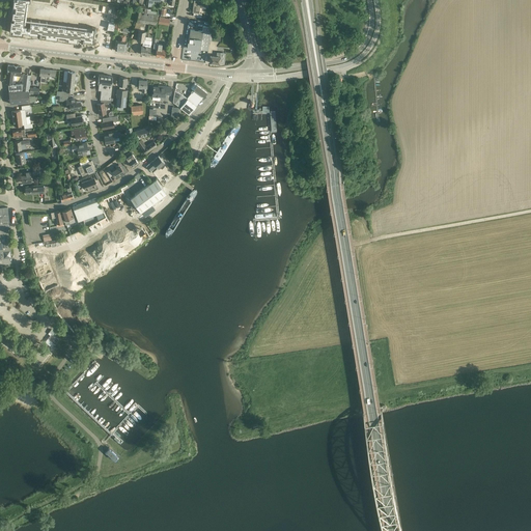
[(16,0),(11,29),(93,42),(95,28),(30,18),(29,25),(24,25),(27,0),(16,0)]
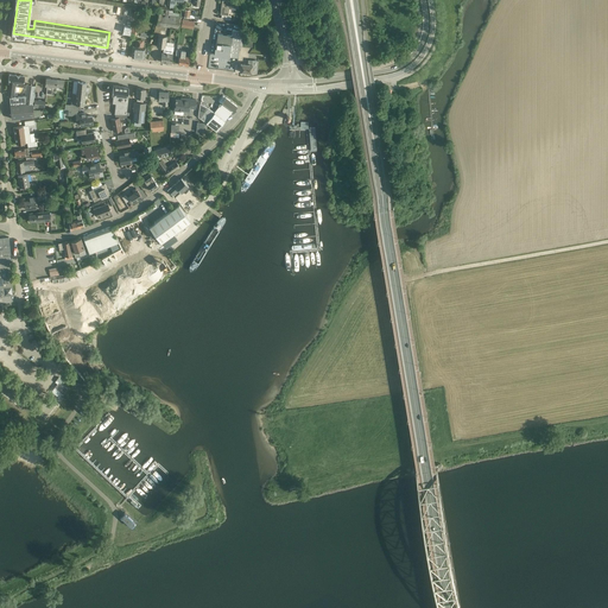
[(220,14),(221,16),(221,19),(230,20),(232,16),(228,16),(229,8),(235,10),(236,2),(222,0),(220,14)]
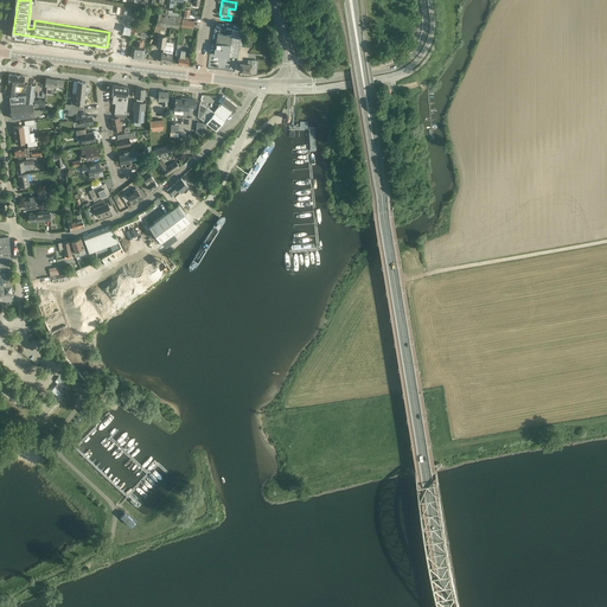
[(167,16),(168,10),(160,8),(159,13),(157,25),(179,29),(180,20),(180,18),(167,16)]
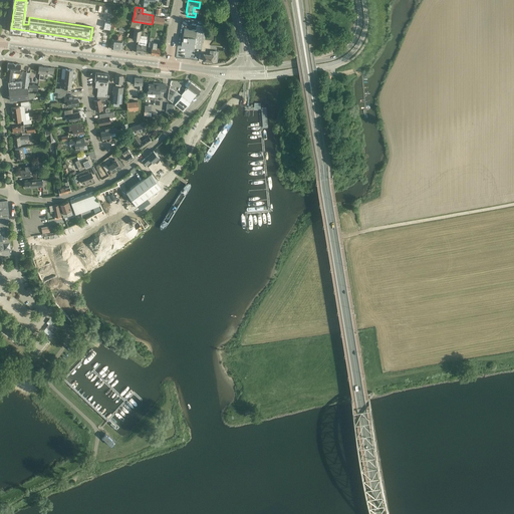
[(202,39),(204,28),(205,26),(197,25),(196,30),(185,29),(182,46),(194,48),(194,47),(201,48),(202,39)]
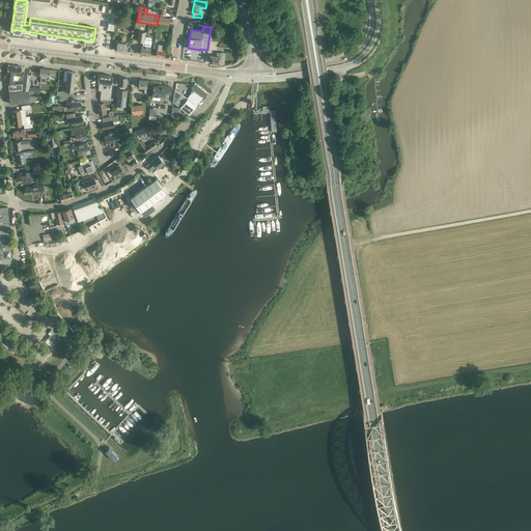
[(211,29),(208,40),(222,42),(223,31),(211,29)]
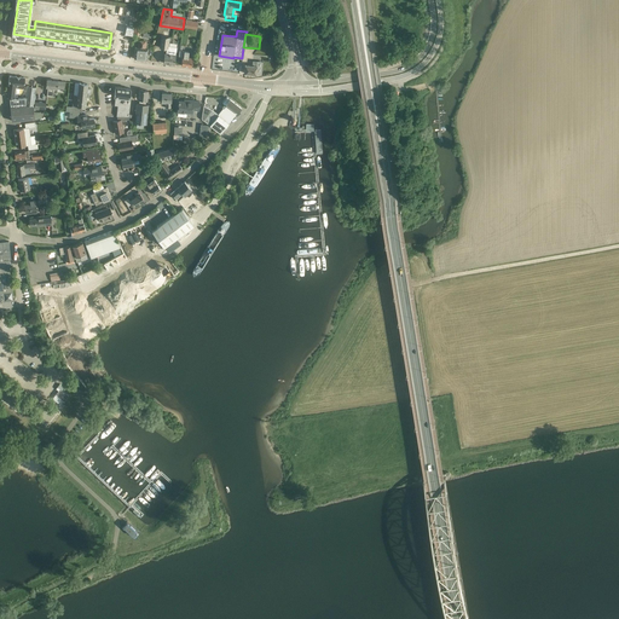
[(175,55),(175,52),(177,52),(177,46),(169,45),(171,36),(161,35),(160,47),(168,48),(168,50),(167,50),(166,53),(165,53),(163,63),(174,64),(175,55)]
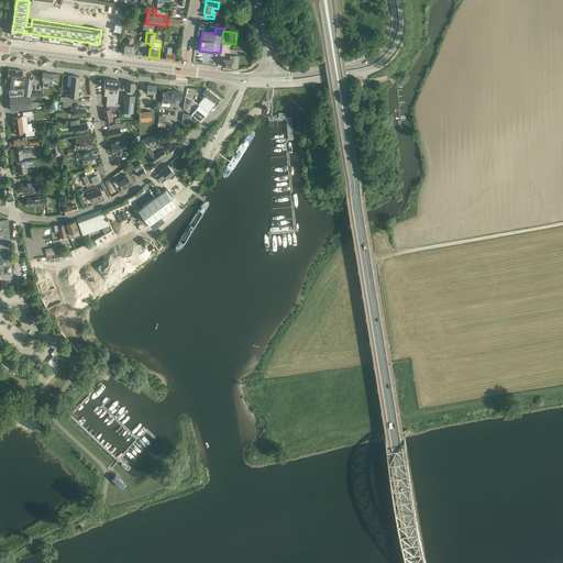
[(125,43),(123,43),(122,53),(133,54),(134,44),(132,44),(133,37),(127,37),(125,43)]
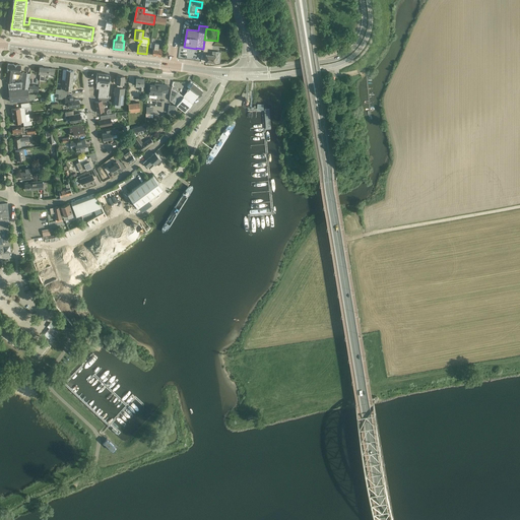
[(150,48),(153,48),(152,55),(160,56),(161,49),(158,49),(158,44),(155,43),(150,43),(150,48)]
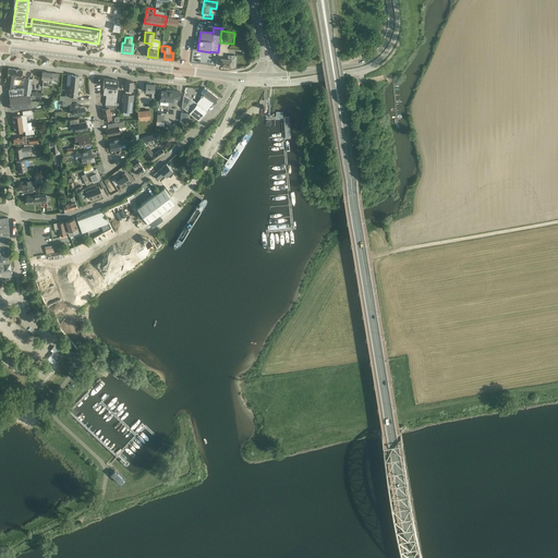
[(231,59),(231,56),(228,55),(228,59),(221,58),(220,65),(231,67),(232,59),(231,59)]
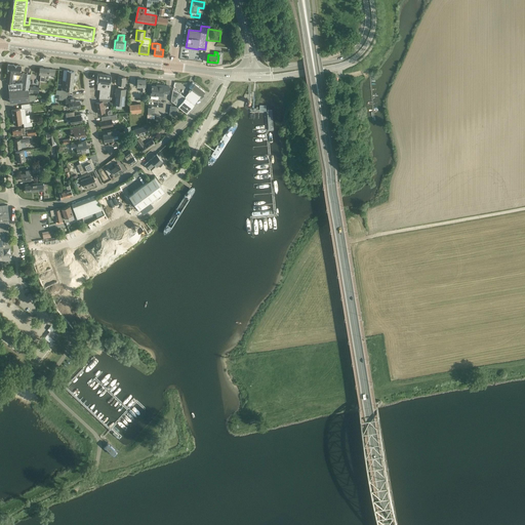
[(7,79),(6,83),(8,83),(9,90),(10,103),(30,101),(29,90),(31,74),(23,73),(22,83),(15,83),(15,80),(14,80),(14,79),(19,79),(19,75),(21,75),(22,66),(8,65),(7,72),(8,72),(7,79)]
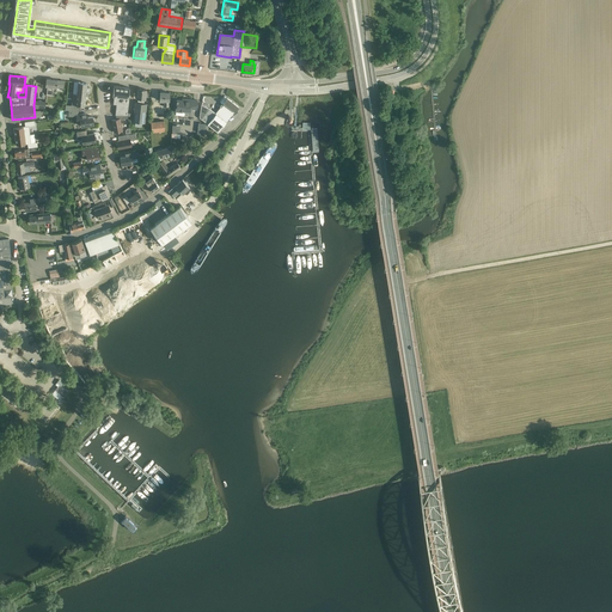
[(47,79),(46,86),(48,86),(47,95),(48,95),(48,98),(53,99),(53,96),(54,89),(57,89),(63,90),(65,81),(57,80),(47,79)]
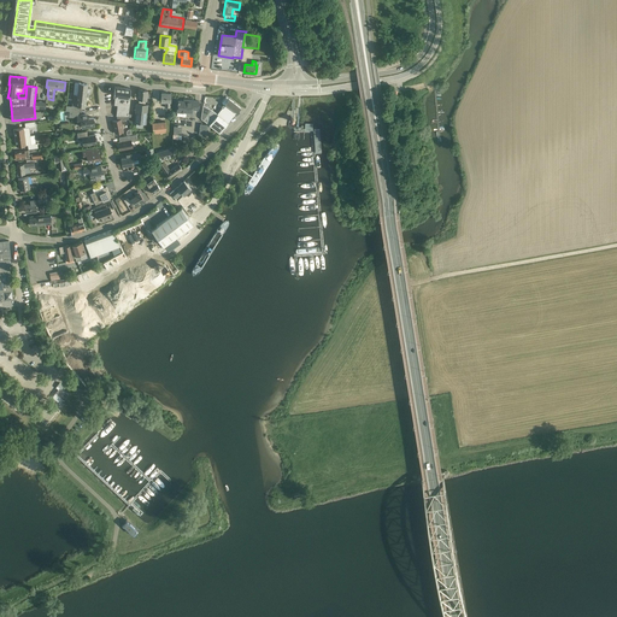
[(66,111),(69,111),(78,112),(80,112),(80,111),(80,106),(86,106),(87,94),(89,94),(90,93),(90,89),(90,88),(88,87),(88,84),(80,83),(78,95),(75,95),(72,106),(66,106),(66,111)]
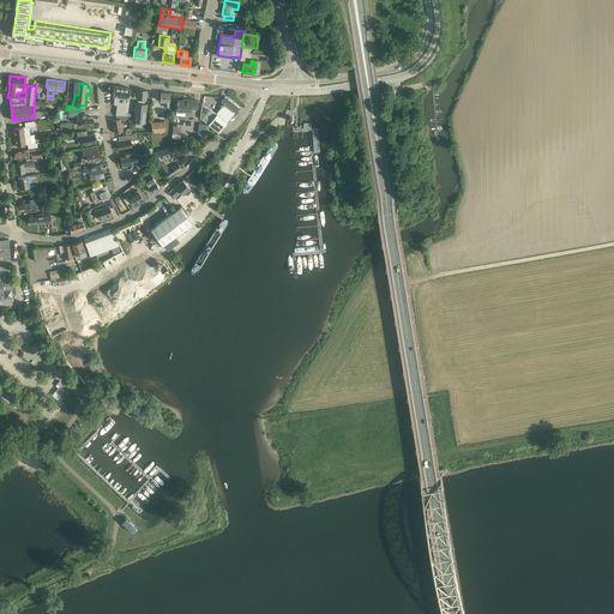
[(114,86),(113,96),(114,96),(114,95),(115,96),(130,96),(130,88),(114,86)]
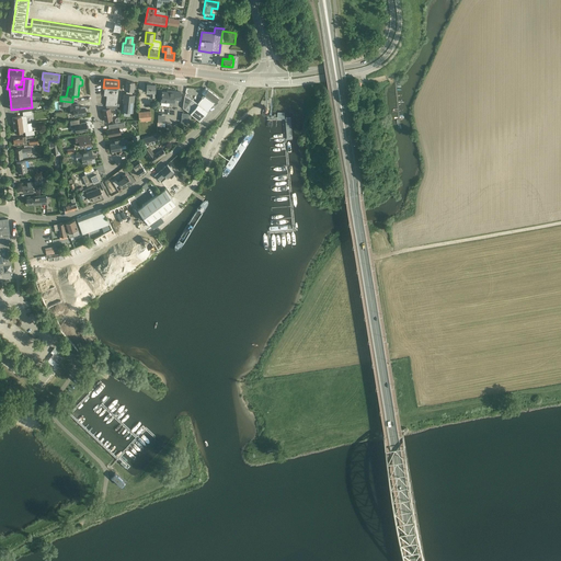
[(133,95),(133,91),(134,91),(135,82),(126,81),(126,90),(126,94),(124,94),(123,112),(133,113),(135,95),(133,95)]
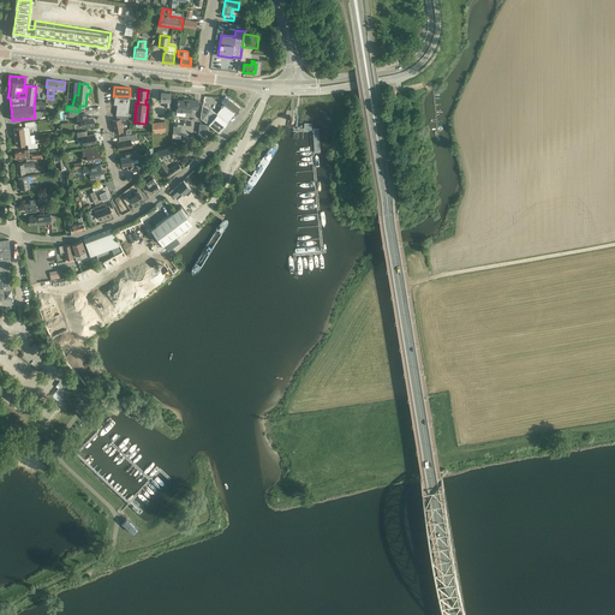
[(161,102),(165,102),(165,107),(169,108),(169,102),(171,102),(171,93),(161,93),(161,101),(161,102)]
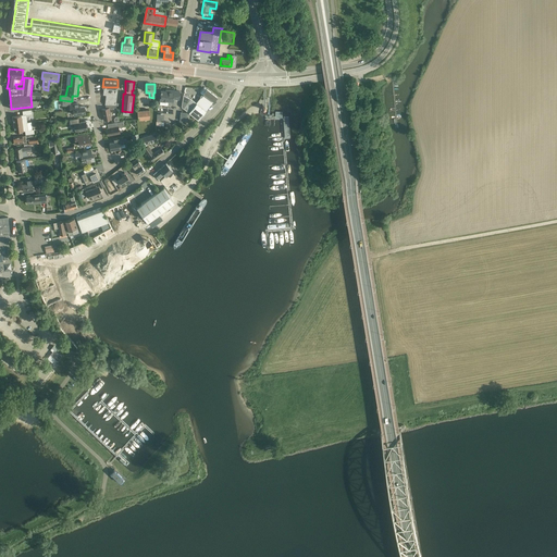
[(104,87),(103,95),(107,95),(106,104),(111,104),(116,104),(118,88),(118,87),(104,87)]
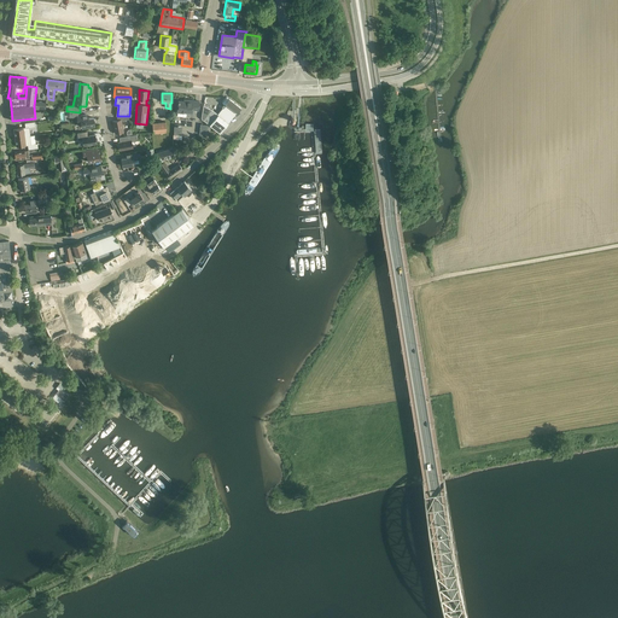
[(238,114),(242,109),(229,99),(226,104),(227,105),(219,115),(213,110),(204,105),(202,116),(202,118),(220,134),(223,129),(228,123),(237,112),(238,114)]
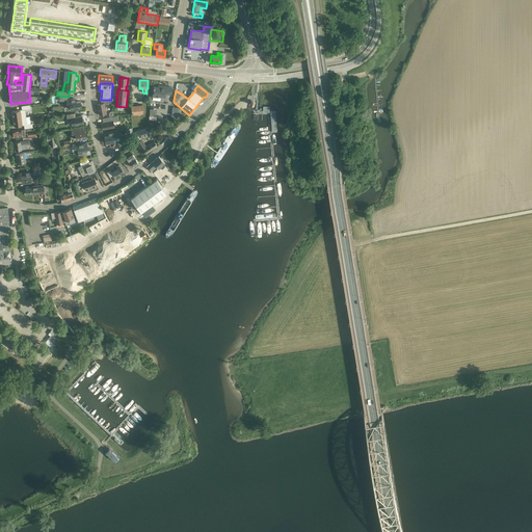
[(171,95),(171,87),(162,86),(161,87),(154,87),(153,96),(165,97),(165,95),(171,95)]
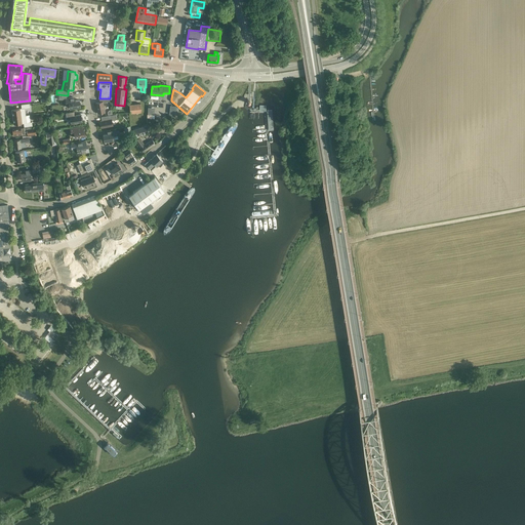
[(58,94),(58,99),(66,101),(67,106),(70,105),(70,108),(80,107),(79,99),(75,101),(75,97),(67,98),(67,95),(58,94)]
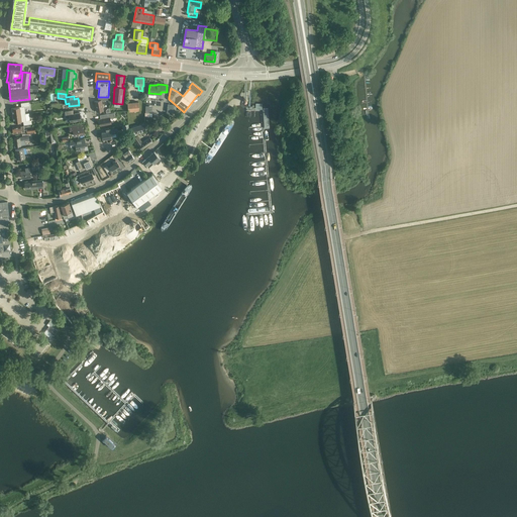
[(101,100),(95,101),(97,111),(103,110),(101,100)]
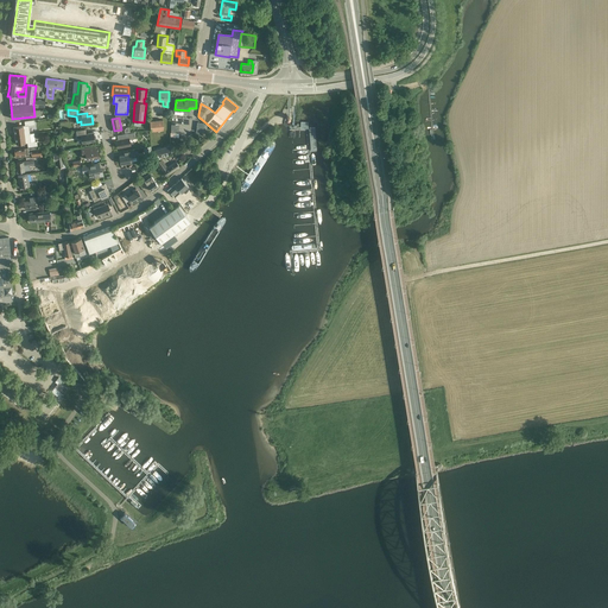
[(16,135),(30,134),(29,125),(35,125),(35,120),(25,121),(25,126),(14,127),(16,135)]
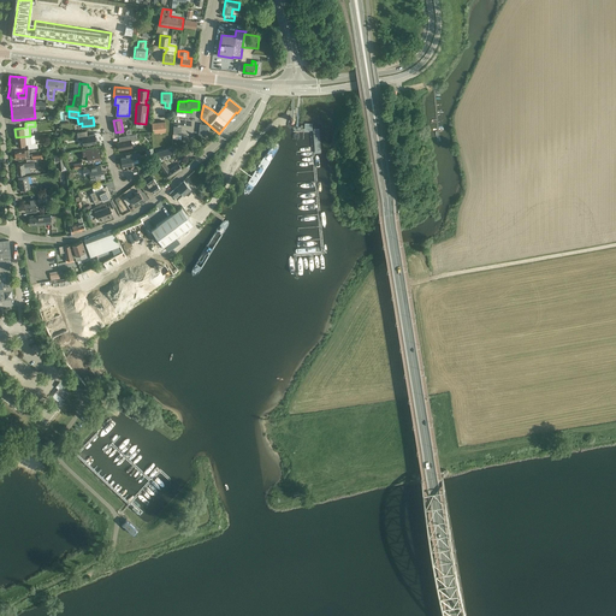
[(165,122),(152,123),(153,132),(160,132),(165,131),(166,131),(165,122)]
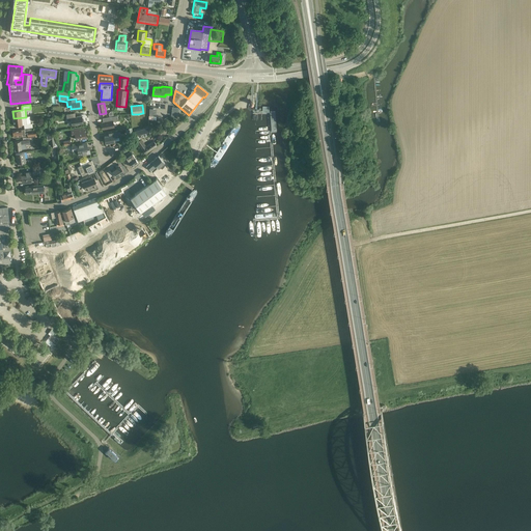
[(78,124),(83,123),(83,121),(84,120),(83,118),(82,117),(82,115),(76,116),(75,113),(67,114),(67,118),(71,118),(73,126),(76,124),(77,124),(78,124)]
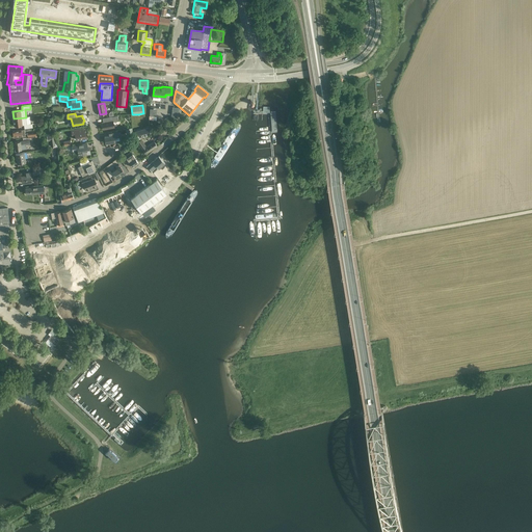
[(104,123),(102,123),(104,129),(114,127),(113,122),(118,121),(117,115),(103,118),(104,123)]
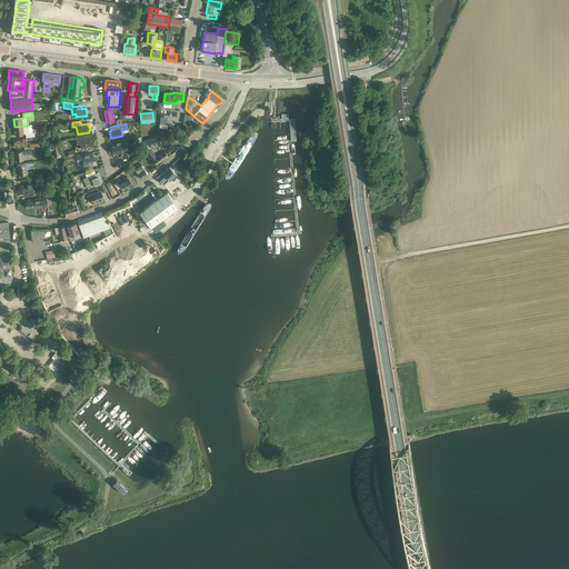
[(28,126),(15,127),(16,135),(26,133),(27,138),(35,137),(35,132),(29,133),(28,126)]
